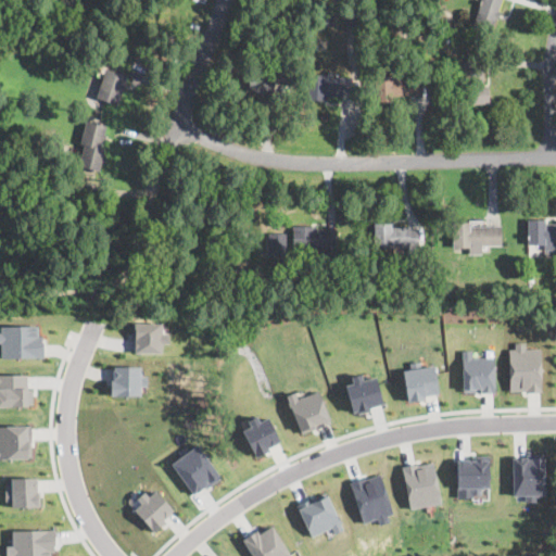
[(500,0),(495,16),(490,34),(472,28),(480,0),(500,0)]
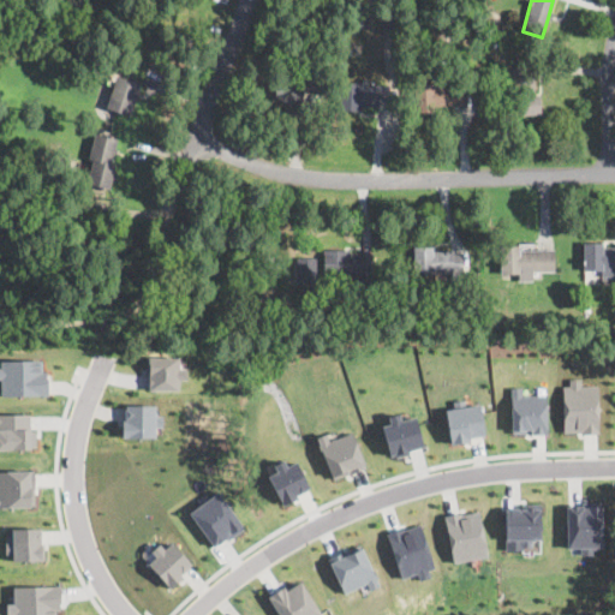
[(499,18),(497,28),(485,25),(487,17),(499,18)]
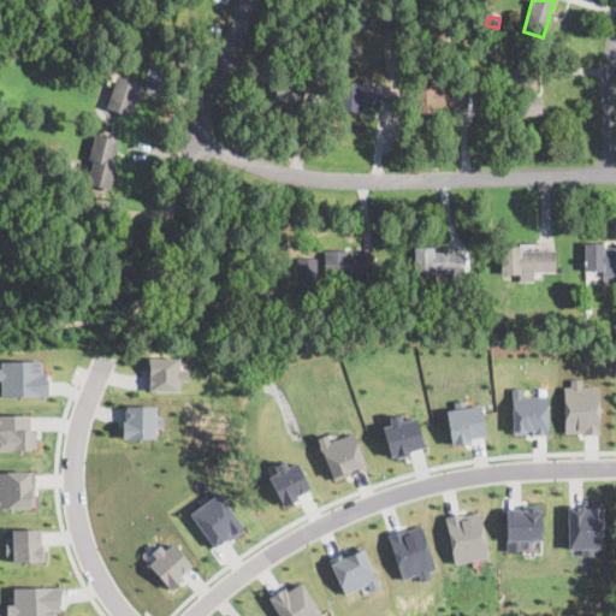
[(534,73),(537,95),(540,95),(542,114),(513,117),(511,96),(514,96),(511,66),(534,65),(534,73)]
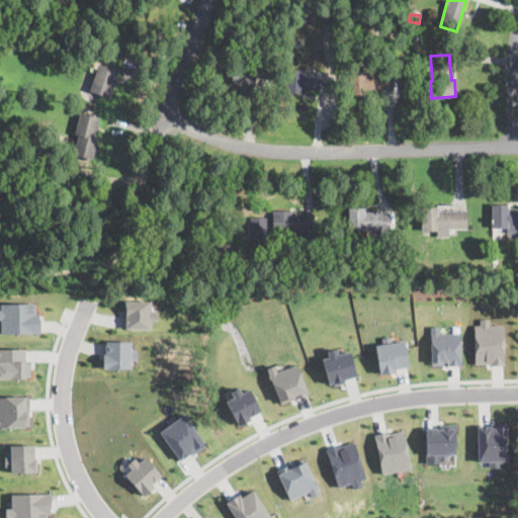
[(118,70),(108,97),(89,91),(98,64),(118,70)]
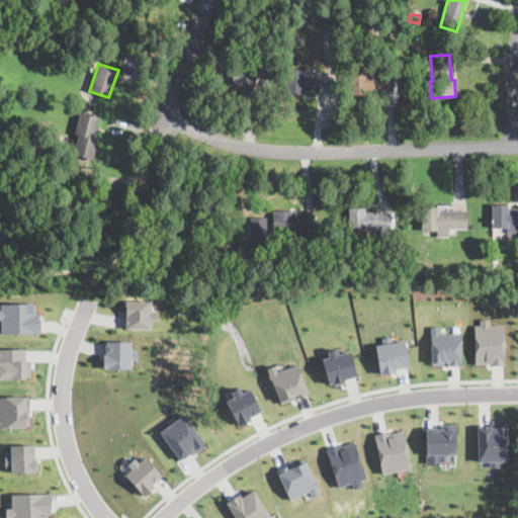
[(261,70),(260,78),(255,78),(254,86),(232,84),(233,66),(261,69),(261,70)]
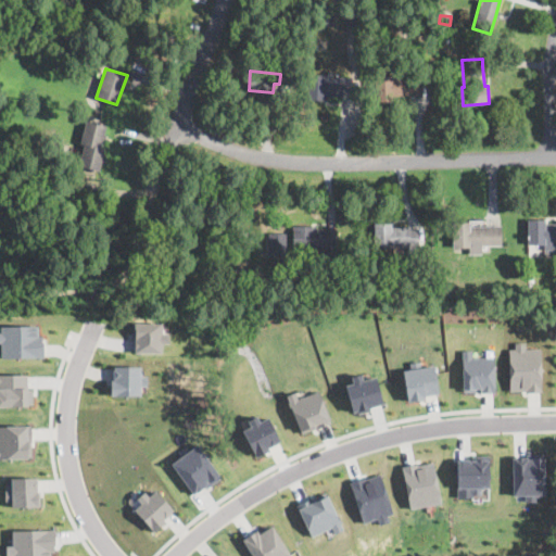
[(391,74),(392,77),(421,76),(421,96),(392,97),(392,101),(375,101),(374,75),(391,74)]
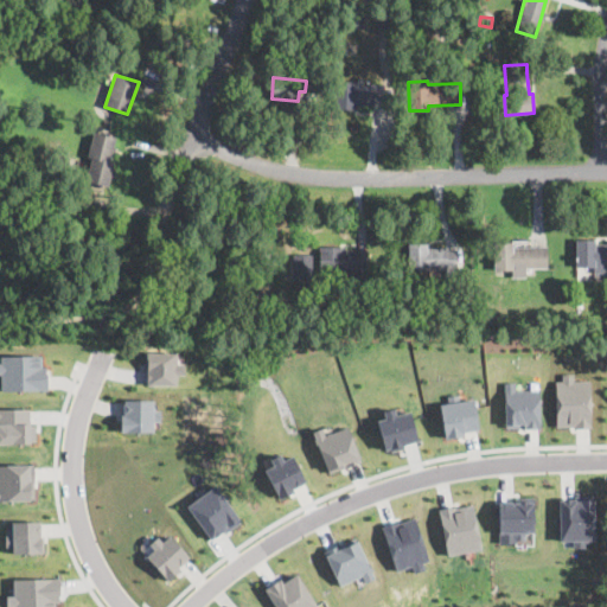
[(387,93),(387,101),(374,101),(374,106),(355,104),(355,109),(334,108),(336,85),(336,82),(387,83),(387,93)]
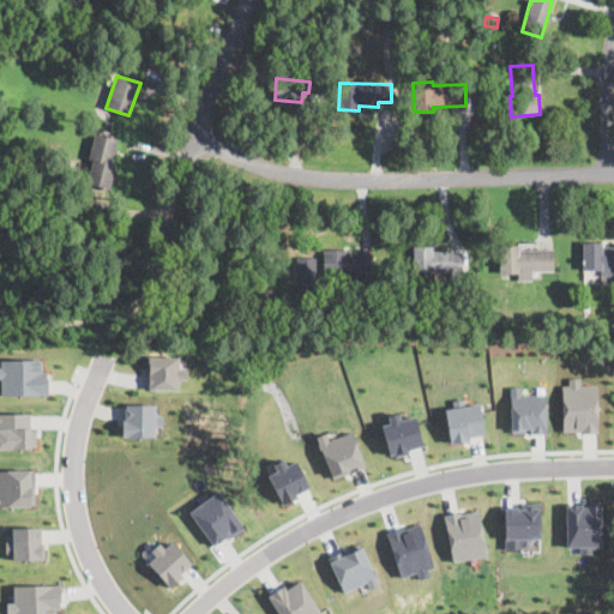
[(115,163),(109,188),(86,182),(92,160),(86,158),(94,132),(116,138),(110,162),(115,163)]
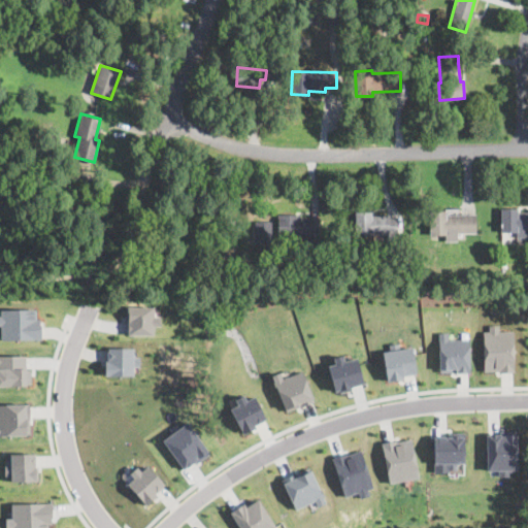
[(517,208),(517,211),(527,211),(527,231),(527,237),(516,237),(516,232),(500,232),(500,208),(517,208)]
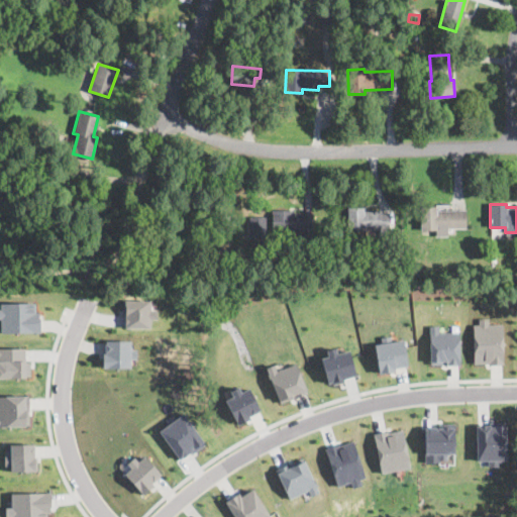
[(436,205),(436,210),(466,209),(466,228),(420,230),(419,206),(436,205)]
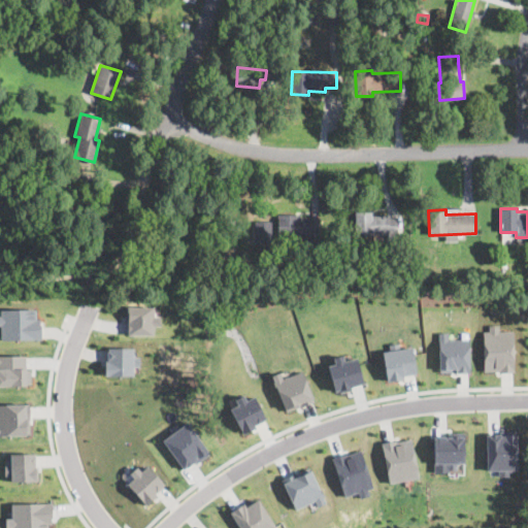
[(371,211),(372,216),(388,216),(388,218),(396,218),(397,240),(387,240),(387,234),(355,235),(354,212),(371,211)]
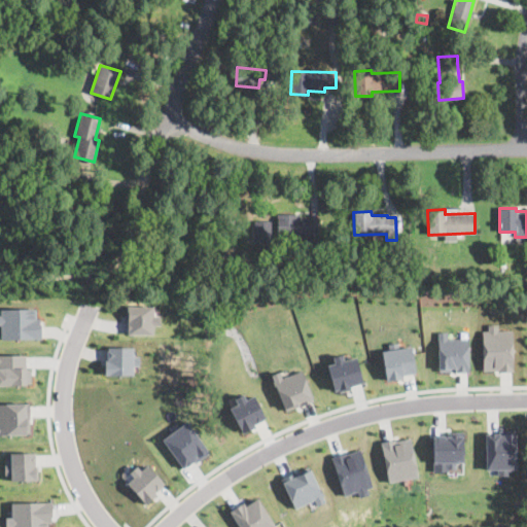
[(319,216),(319,236),(277,236),(277,213),(300,213),(300,215),(319,216)]
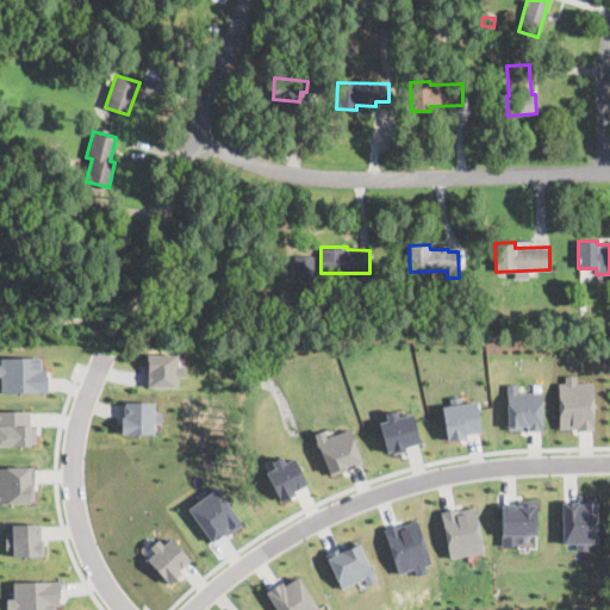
[(313,254),(292,254),(292,280),(312,280),(313,254)]
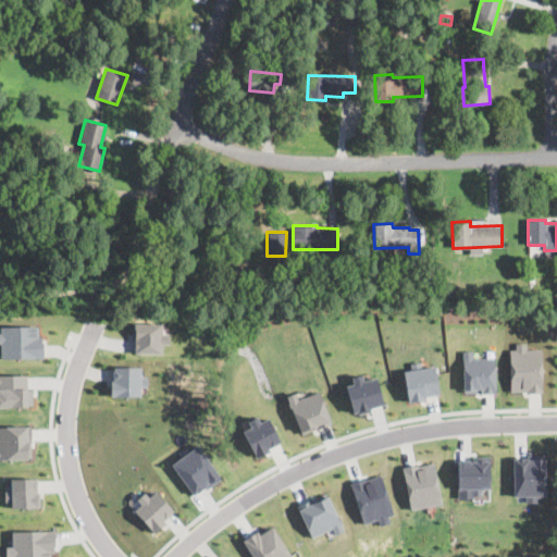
[(450,300),(450,301),(435,301),(435,286),(450,287),(450,300)]
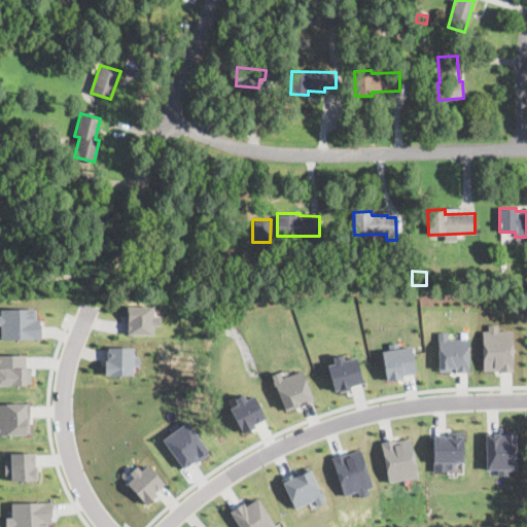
[(160,315),(160,324),(152,324),(152,334),(127,332),(127,306),(153,306),(153,315),(160,315)]
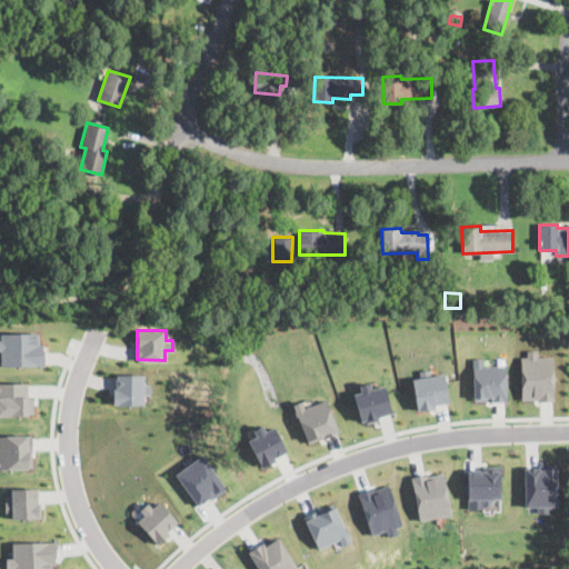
[(0,365),(46,363),(45,342),(39,342),(38,332),(0,332),(0,365)]
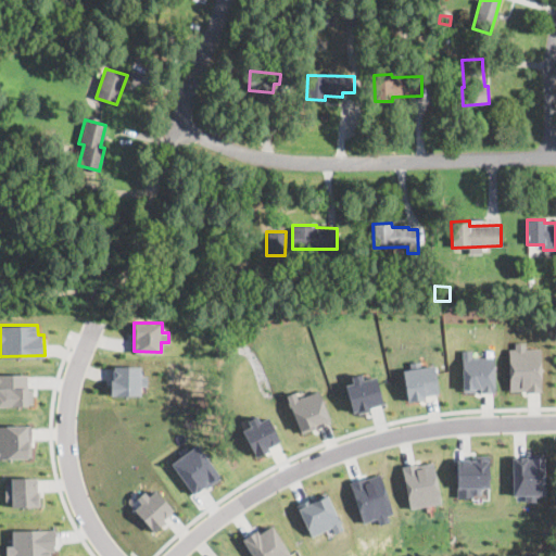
[(509,391),(541,390),(540,348),(525,348),(525,341),(508,341),(509,391)]
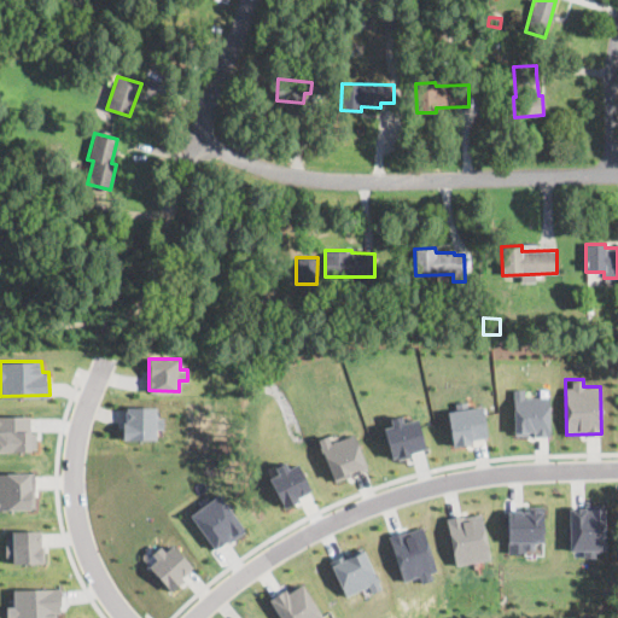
[(549,396),(523,396),(523,388),(513,388),(513,435),(549,435),(549,396)]
